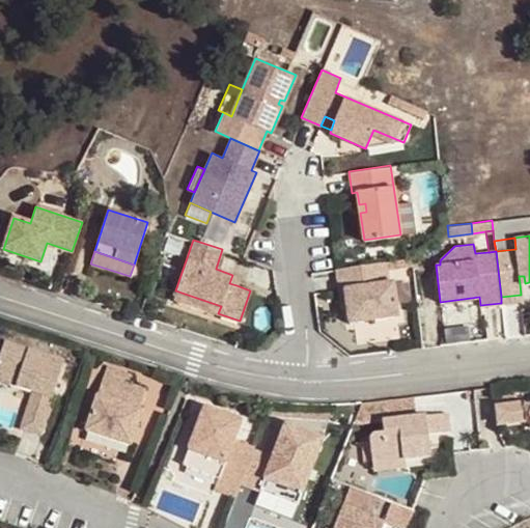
[(413,264),(412,256),(385,260),(386,268),(413,264)]
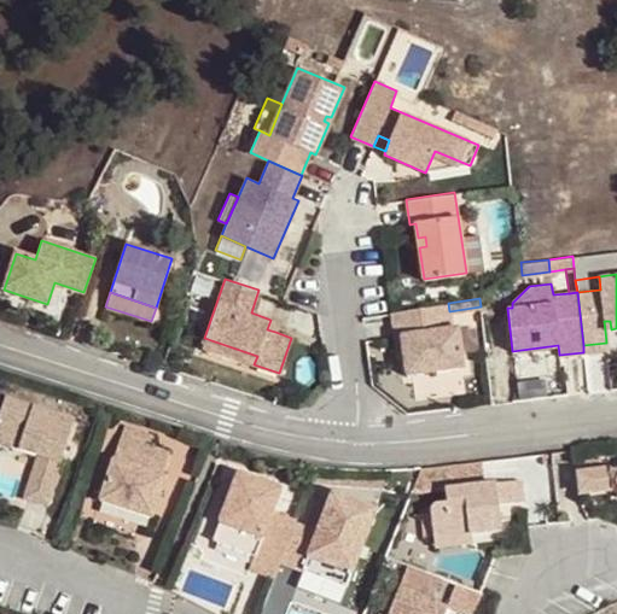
[(458,326),(452,327),(449,311),(448,303),(390,311),(394,337),(400,335),(403,355),(406,374),(464,367),(458,326)]
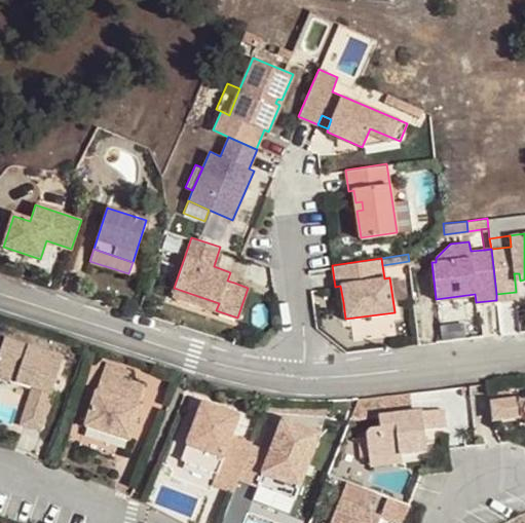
[(234,283),(237,274),(230,272),(227,281),(234,283)]
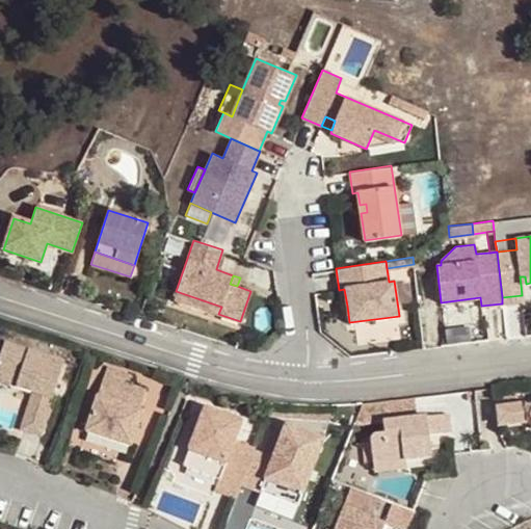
[(218,314),(221,307),(176,291),(174,299),(218,314)]
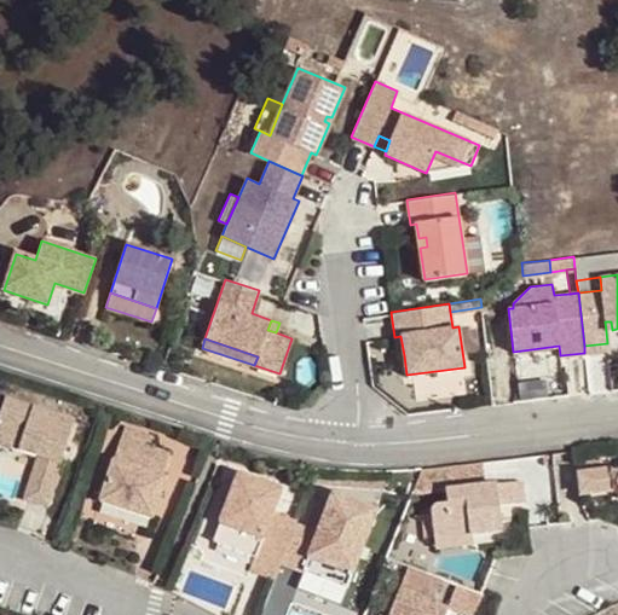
[(608,349),(607,343),(584,346),(584,353),(608,349)]
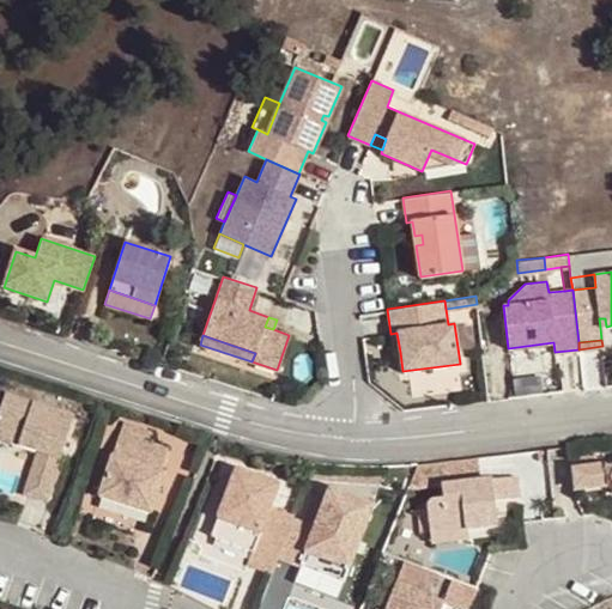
[(47,500),(74,416),(6,394),(0,410),(0,437),(38,450),(24,492),(47,500)]
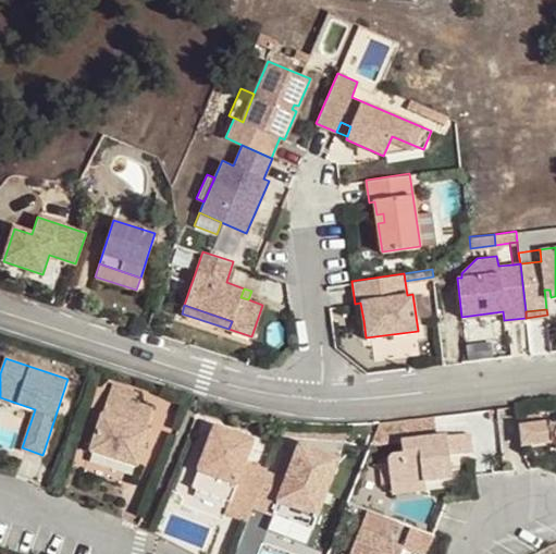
[(121,395),(124,385),(112,382),(109,392),(121,395)]
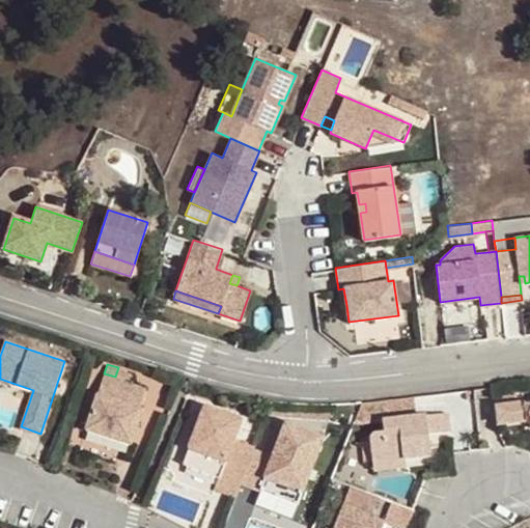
[(139,407),(145,387),(131,382),(134,372),(118,367),(115,377),(104,373),(85,428),(130,443),(141,408),(139,407)]
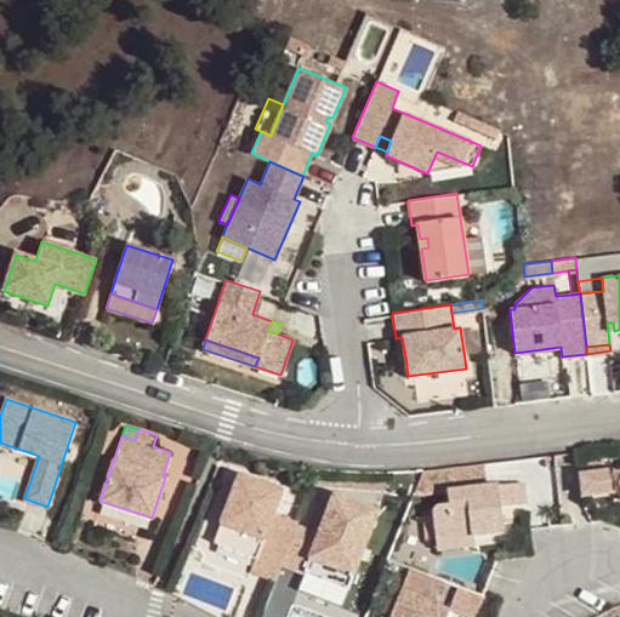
[(553,463),(552,452),(530,455),(532,466),(553,463)]
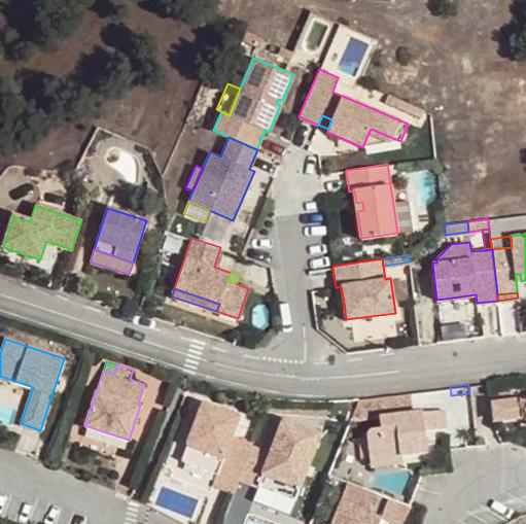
[(525,397),(491,402),(493,419),(520,416),(525,418),(525,397)]
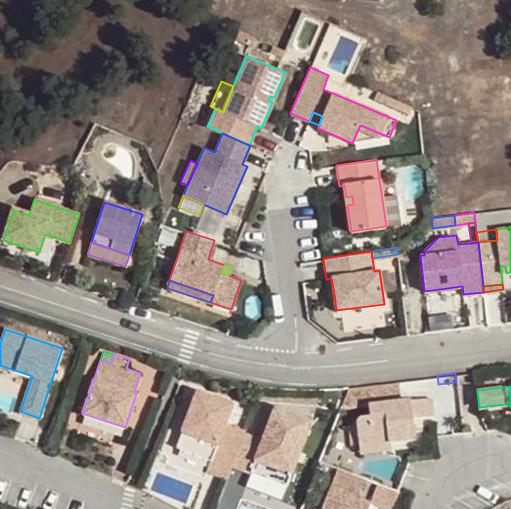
[(227,477),(244,430),(225,423),(228,413),(211,406),(215,397),(197,390),(175,446),(209,459),(206,469),(227,477)]
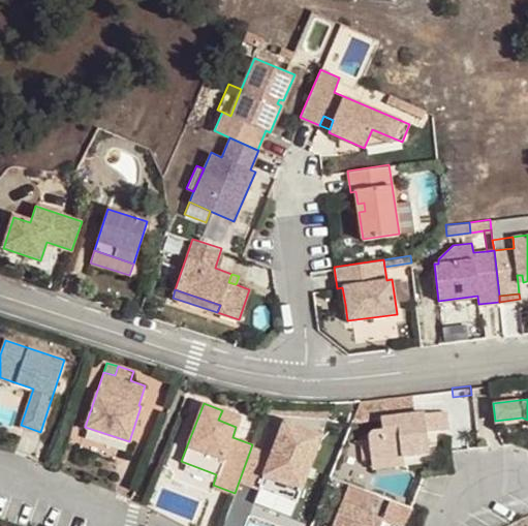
[(447,428),(445,409),(380,416),(381,429),(372,430),(368,433),(368,436),(360,437),(362,459),(370,458),(371,460),(403,456),(429,454),(427,436),(418,437),(417,431),(426,430),(447,428)]
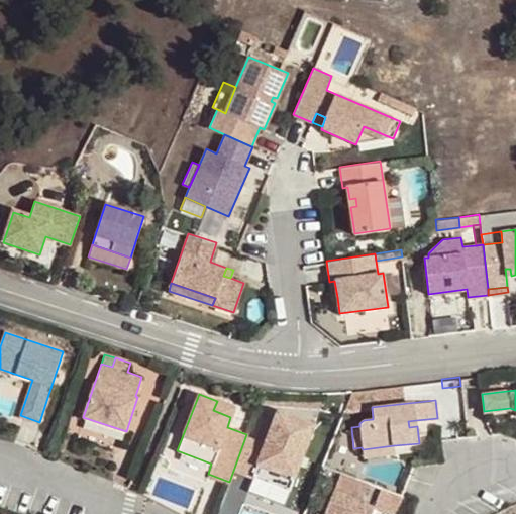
[(230,417),(234,408),(217,401),(213,410),(230,417)]
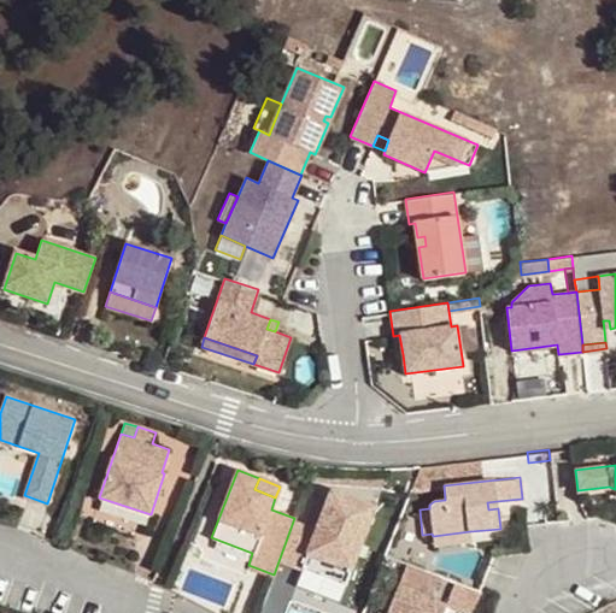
[(350,573),(363,538),(320,522),(317,529),(295,520),(268,590),(326,612),(334,612),(345,584),(340,582),(344,571),(350,573)]
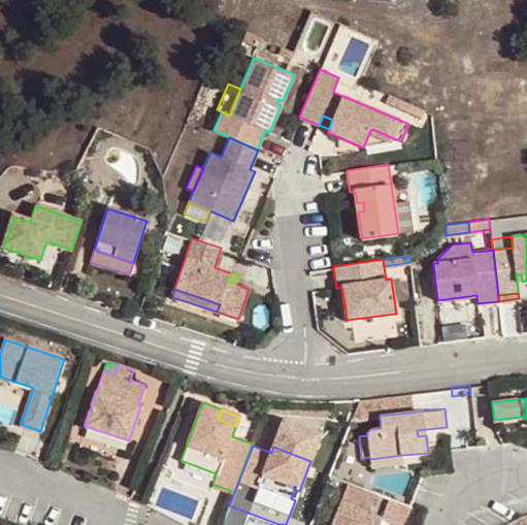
[(403,463),(402,455),(370,459),(371,467),(403,463)]
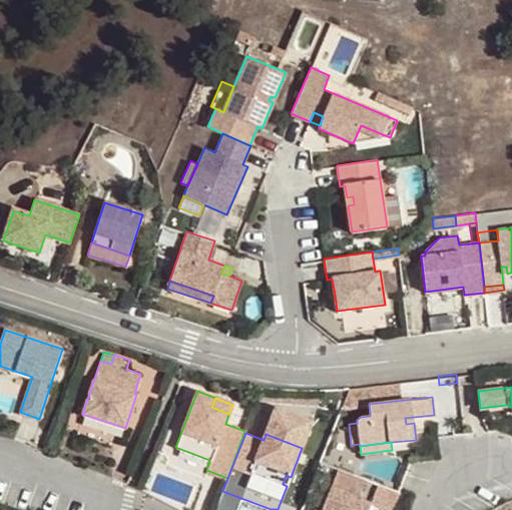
[(287,486),(291,477),(286,475),(283,484),(287,486)]
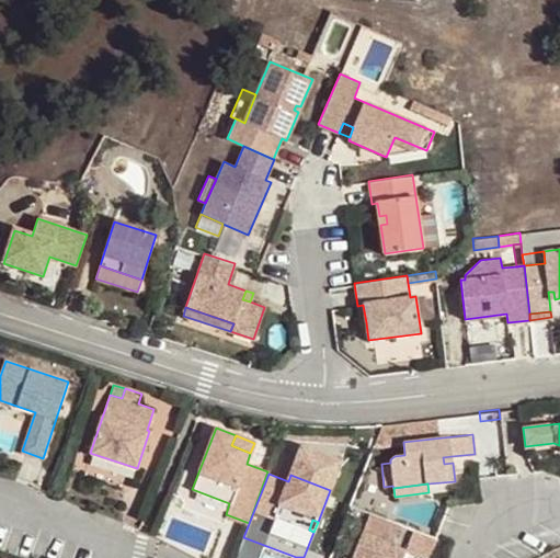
[(416,524),(409,547),(432,555),(440,532),(416,524)]
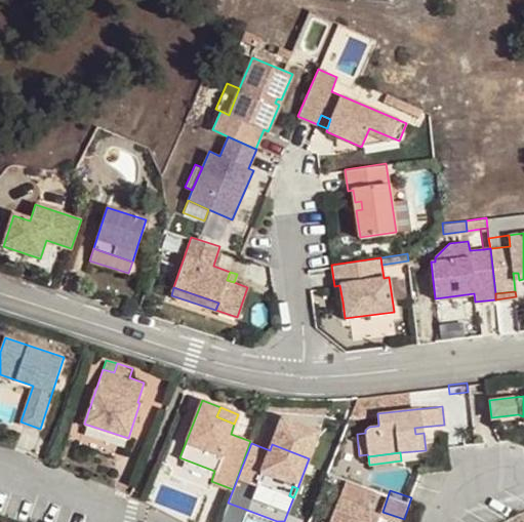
[(376,521),(379,515),(338,497),(328,521),(376,521)]
